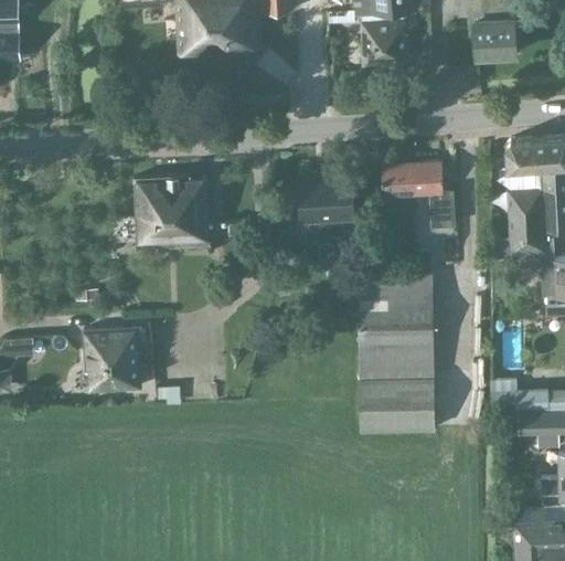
[(0,0),(0,62),(21,62),(19,1),(18,0),(0,0)]
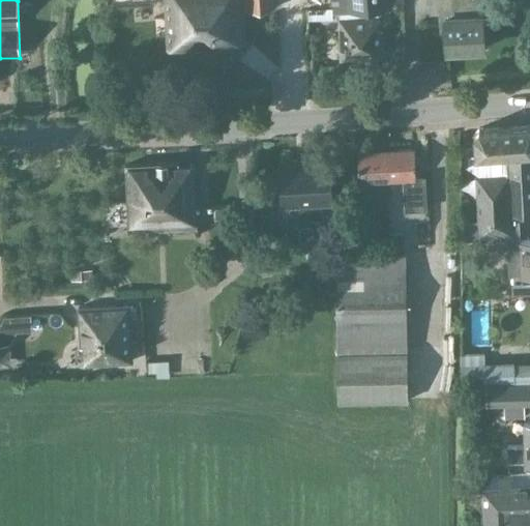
[(273,12),(272,0),(165,0),(169,54),(229,51),(229,47),(245,45),(244,15),(273,12)]
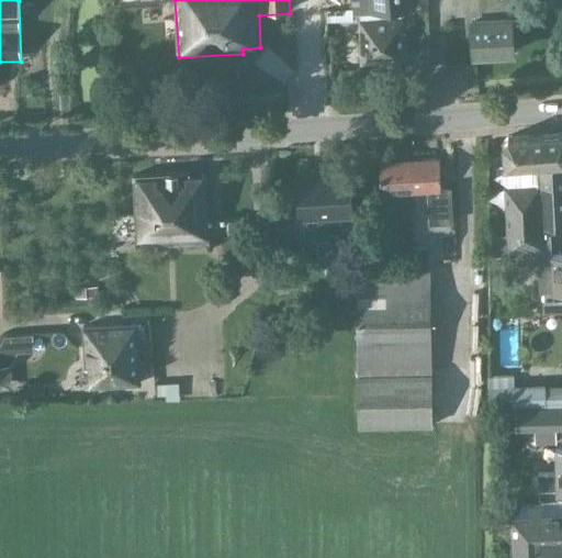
[(352,0),(356,20),(415,12),(415,10),(429,9),(427,0),(352,0)]
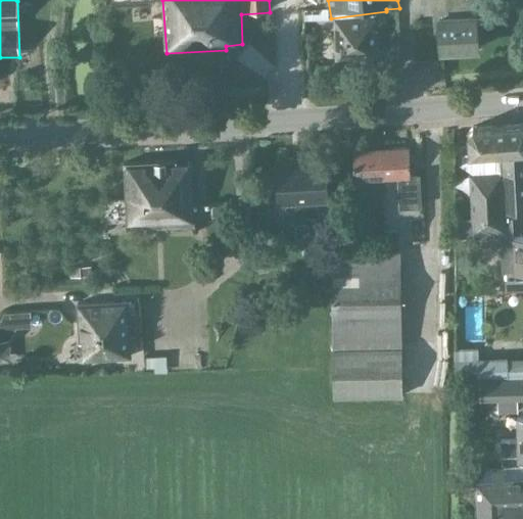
[(478,52),(474,1),(474,0),(424,0),(425,15),(438,14),(440,54),(478,52)]
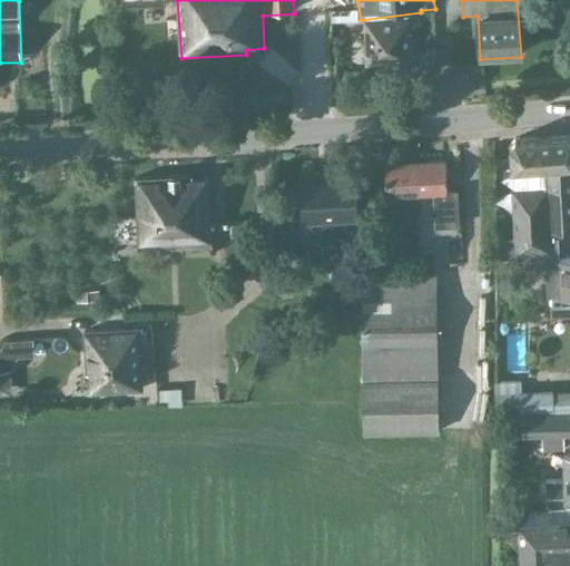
[(330,35),(331,1),(316,1),(315,35),(330,35)]
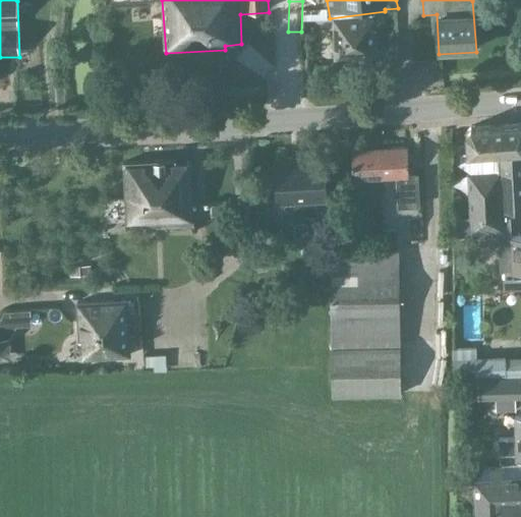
[(338,22),(333,22),(335,62),(377,61),(375,34),(372,34),(372,21),(362,21),(362,20),(352,21),(338,22)]
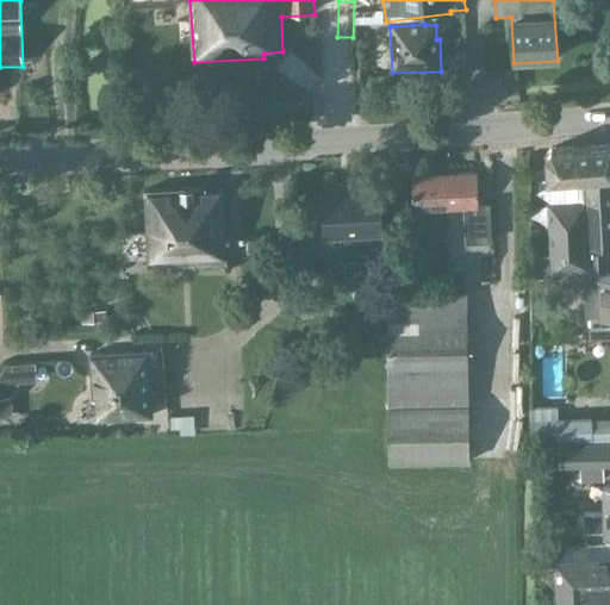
[(609,149),(552,153),(546,160),(548,182),(584,181),(585,205),(549,206),(553,282),(584,281),(598,281),(597,250),(609,249),(609,149)]
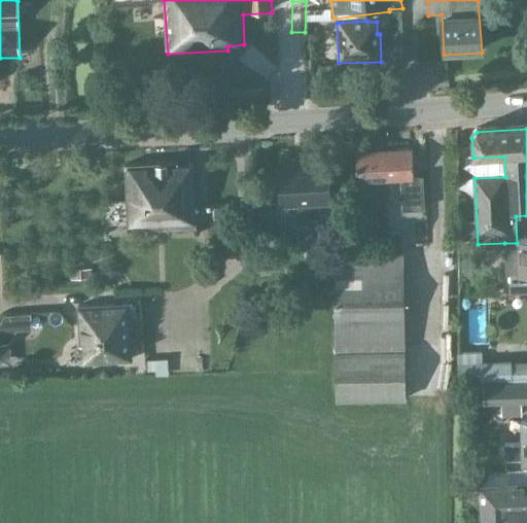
[(400,182),(401,211),(422,210),(420,176),(413,177),(412,152),(384,153),(385,183),(400,182)]
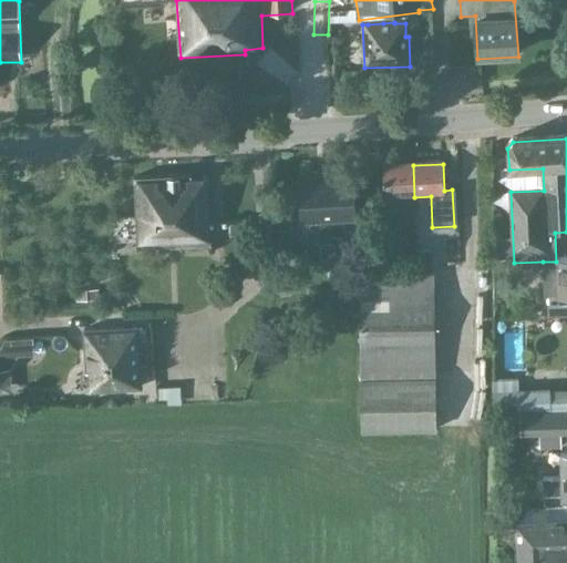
[(392,198),(414,197),(413,165),(383,167),(384,198),(377,200),(378,217),(393,216),(392,198)]
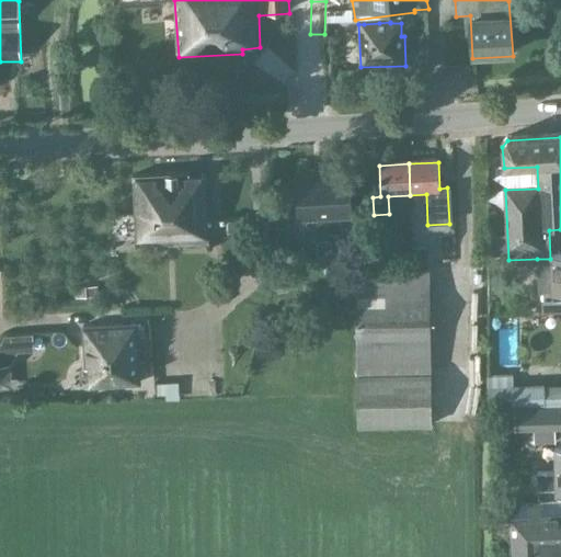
[(296,173),(298,222),(351,219),(348,171),(296,173)]
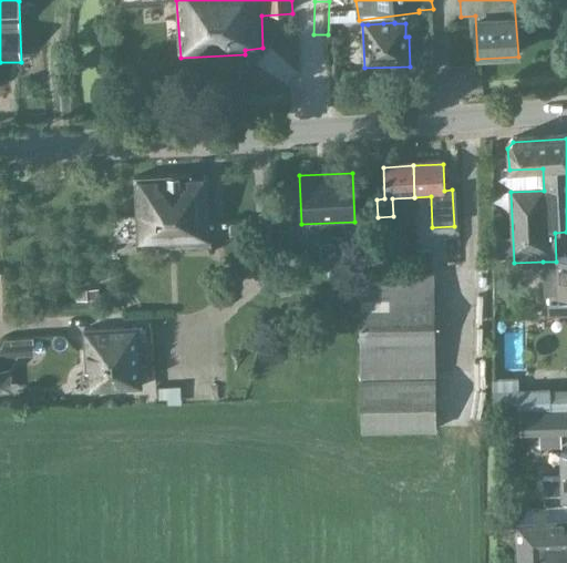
[(191,178),(134,181),(137,253),(212,249),(208,180),(191,181),(191,178)]
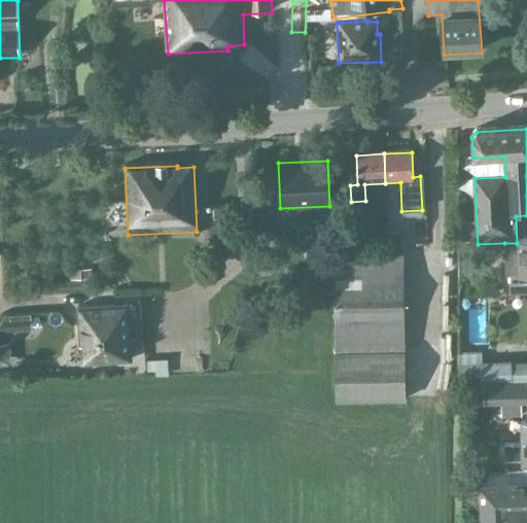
[(390,225),(395,239),(407,235),(401,221),(390,225)]
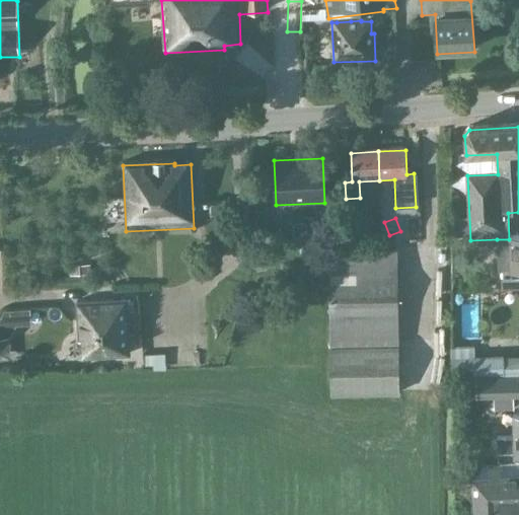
[(518,238),(509,239),(497,239),(498,273),(502,273),(503,292),(518,291),(518,238)]
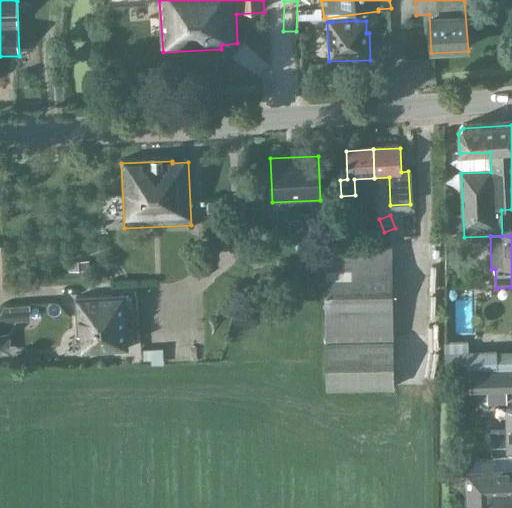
[(392,318),(391,249),(325,250),(326,319),(327,319),(327,341),(325,341),(326,392),(393,391),(392,340),(392,318)]
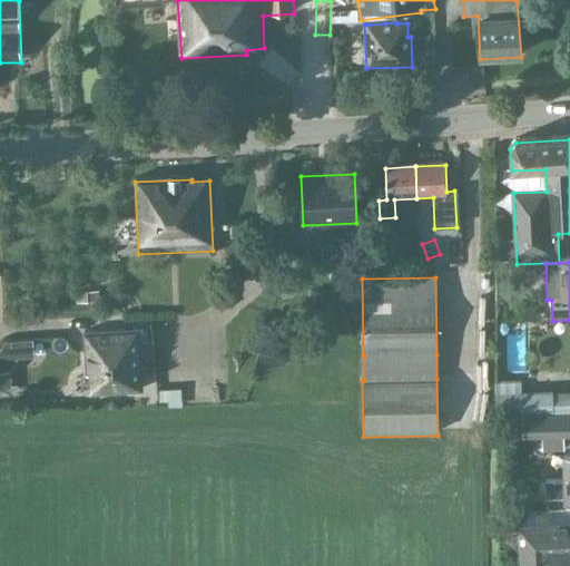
[(524,325),(507,327),(508,357),(524,357),(524,325)]
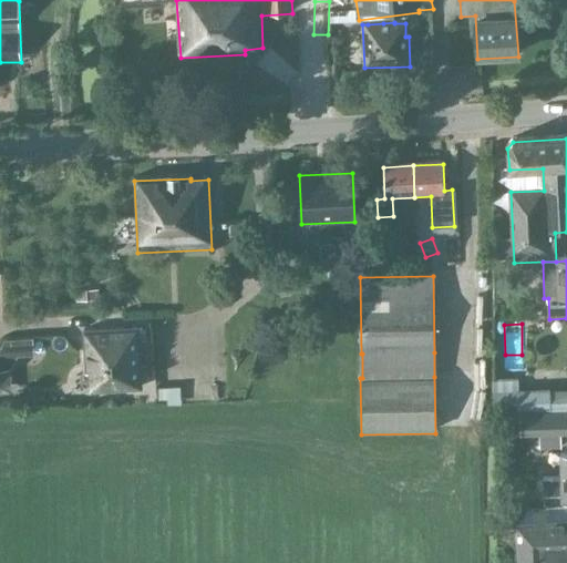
[(142,390),(140,330),(90,334),(94,393),(142,390)]
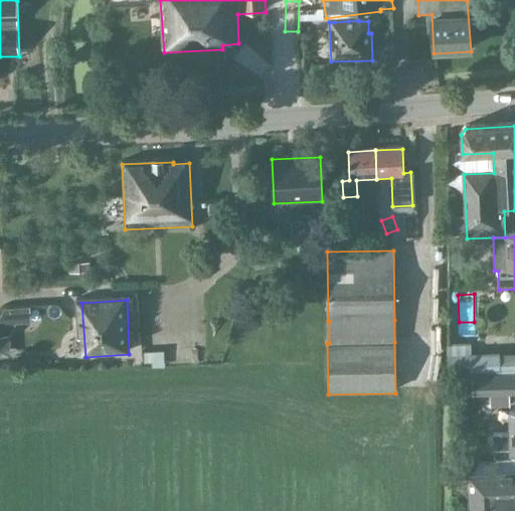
[(0,358),(8,358),(7,339),(0,339),(0,358)]
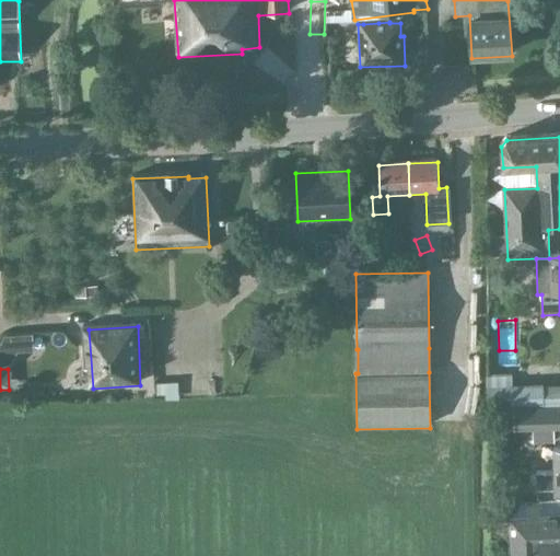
[(182,371),(159,371),(159,389),(182,389),(182,371)]
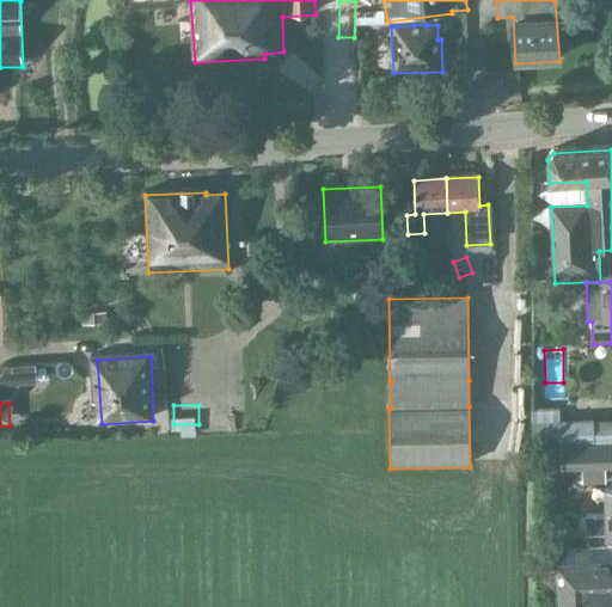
[(552,410),(539,410),(532,410),(532,446),(593,443),(611,443),(611,423),(593,423),(593,422),(552,423),(552,410)]
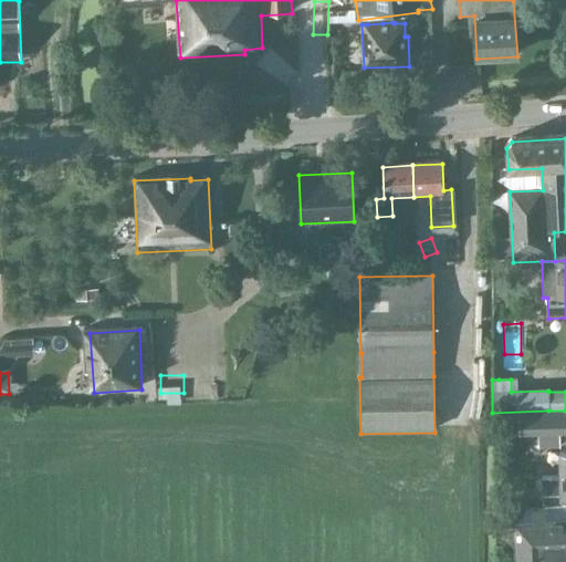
[(565,436),(565,415),(520,416),(521,437),(565,436)]
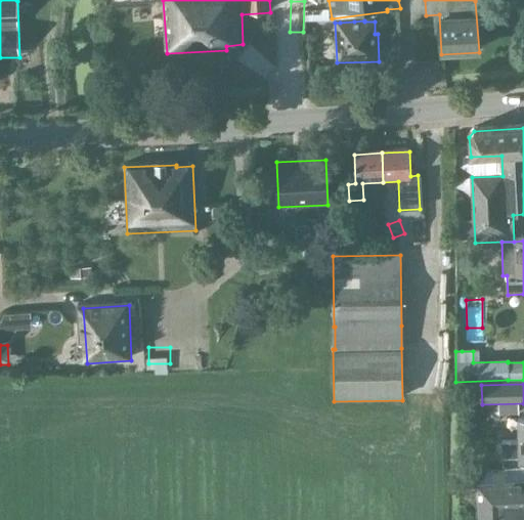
[(520,465),(523,465),(523,420),(518,421),(519,444),(501,444),(503,461),(520,460),(520,465)]
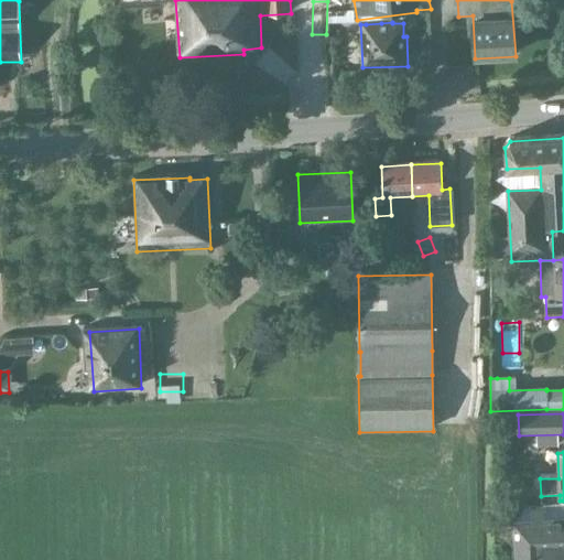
[(563,559),(563,507),(542,509),(527,509),(528,521),(513,521),(514,559),(563,559)]
